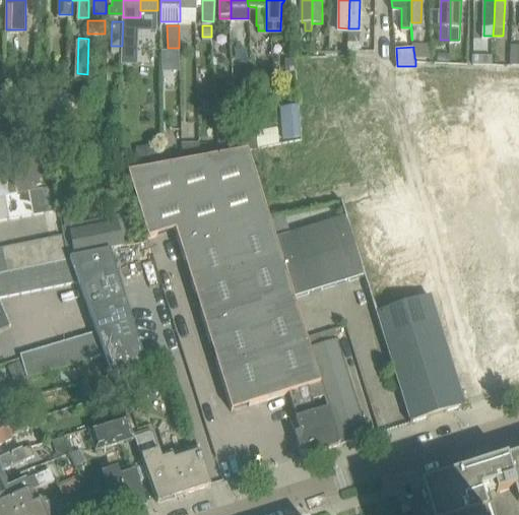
[(471,53),(471,61),(492,61),(493,53),(471,53)]
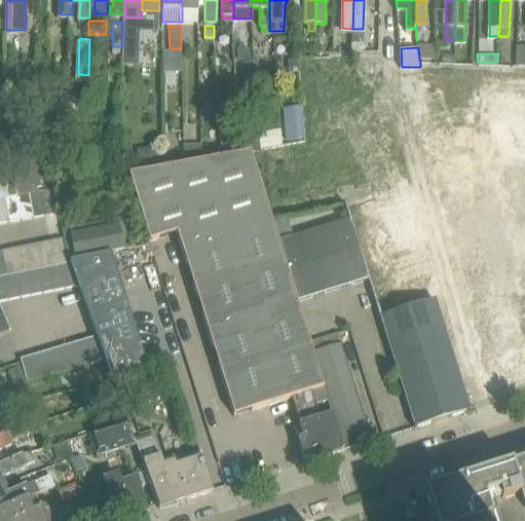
[(299,58),(289,59),(290,72),(300,71),(299,58)]
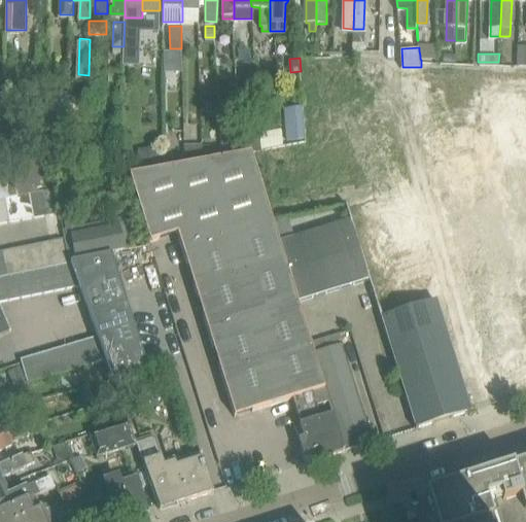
[(47,91),(46,122),(65,123),(66,92),(47,91)]
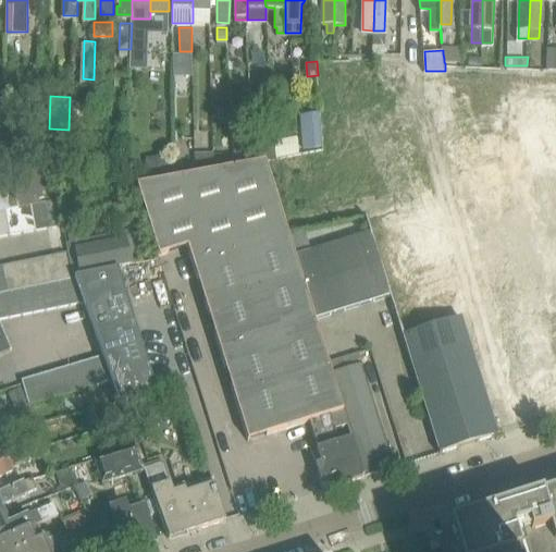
[(320,124),(299,126),(301,150),(322,146),(320,124)]
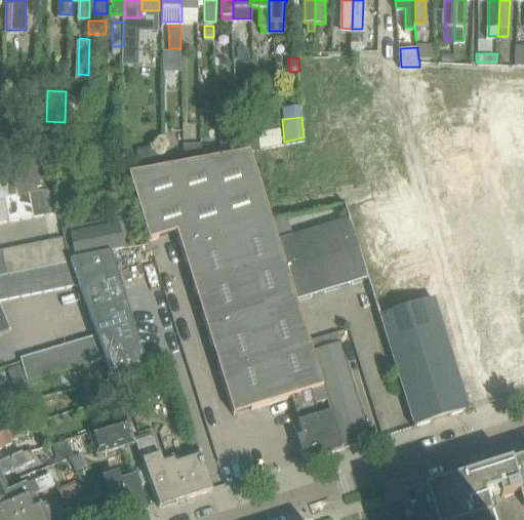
[(281,125),(257,129),(258,133),(260,146),(282,142),(281,125)]
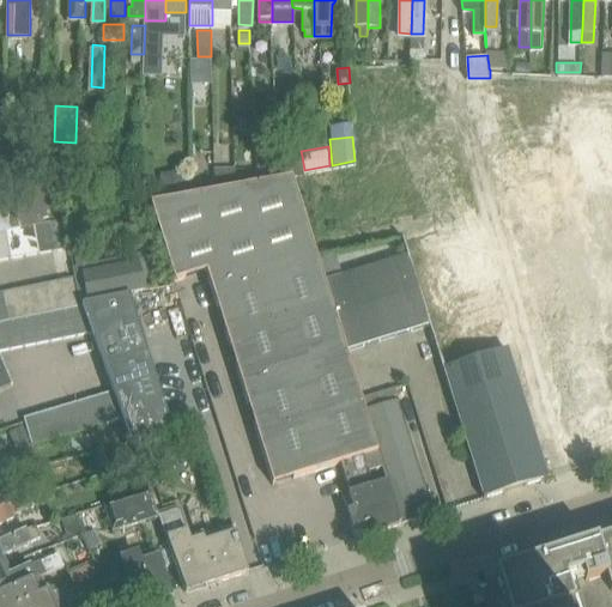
[(279,152),(260,157),(261,178),(280,175),(280,159),(279,152)]
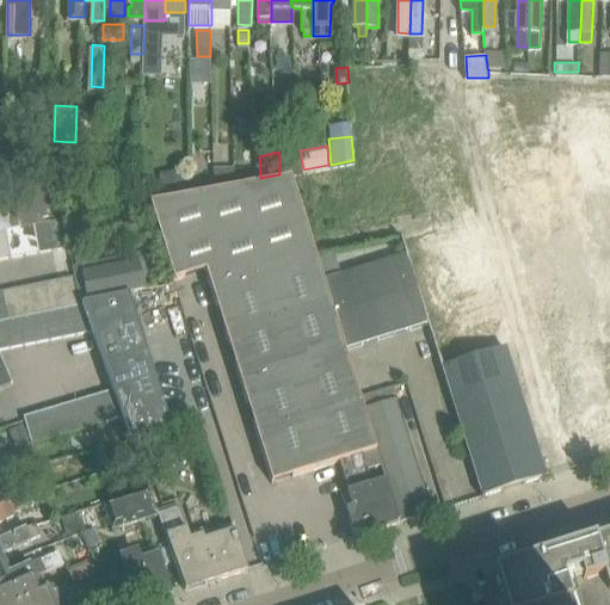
[(279,159),(279,174),(303,170),(301,155),(279,159)]
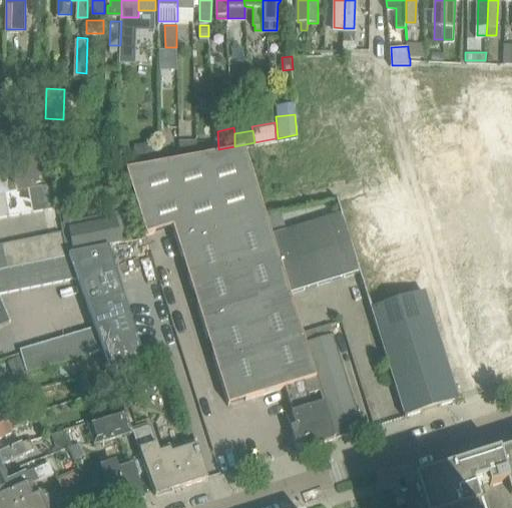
[(198,139),(180,140),(180,155),(199,152),(198,139)]
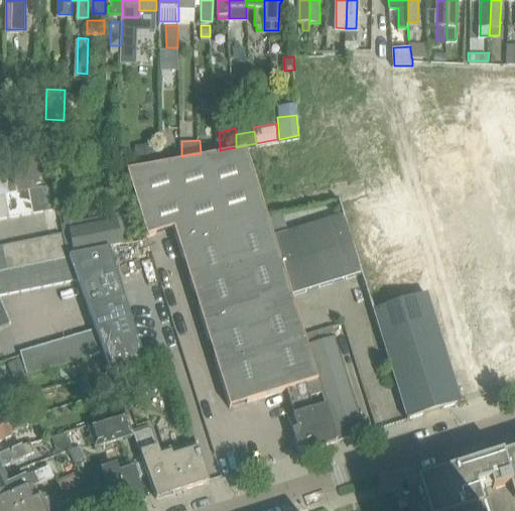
[(160,141),(135,141),(135,157),(160,157),(160,141)]
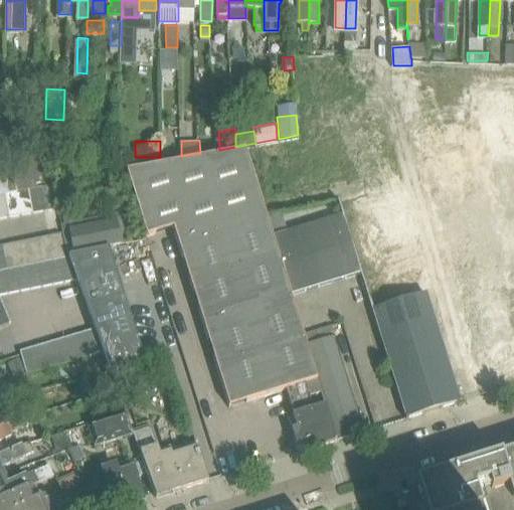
[(303,330),(291,291),(267,212),(245,146),(128,167),(147,233),(173,224),(229,403),(287,386),(318,376),(303,330)]
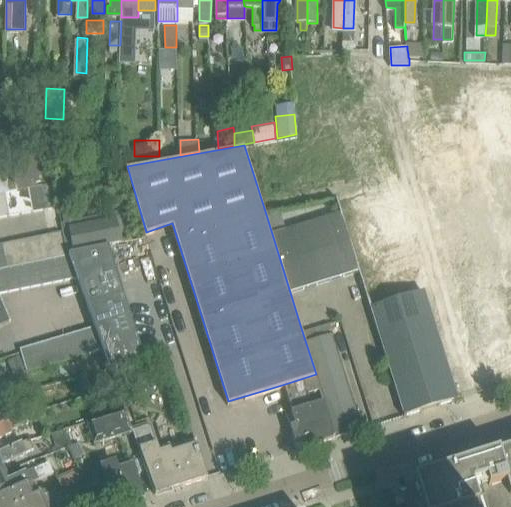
[(16,187),(28,185),(40,183),(44,182),(44,151),(16,151),(16,187)]
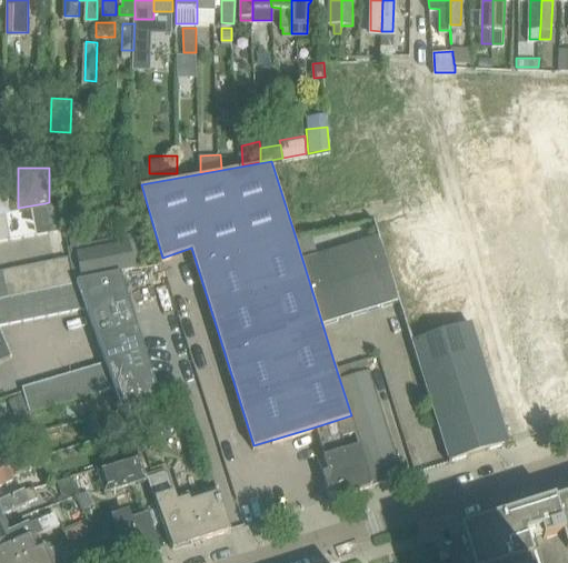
[(112,170),(112,186),(128,186),(129,170),(112,170)]
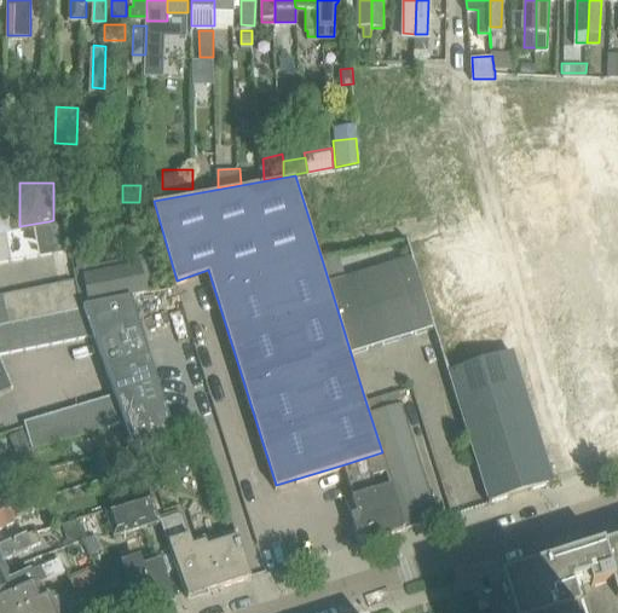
[(48,221),(53,250),(69,248),(64,219),(53,220),(48,221)]
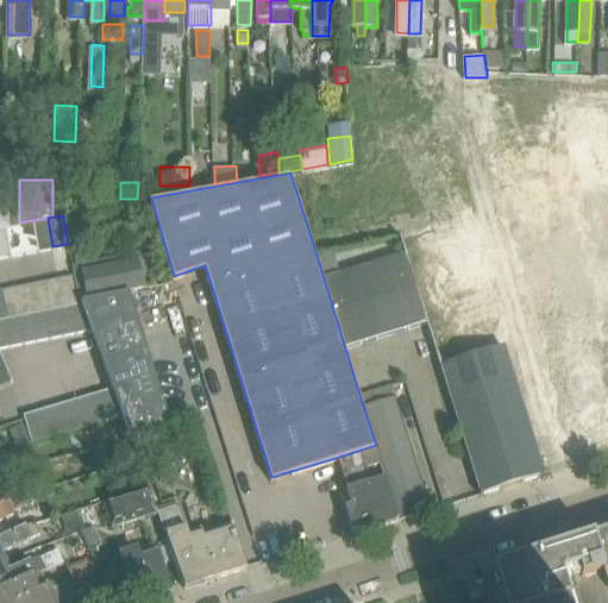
[(33,220),(39,249),(52,246),(48,218),(33,220)]
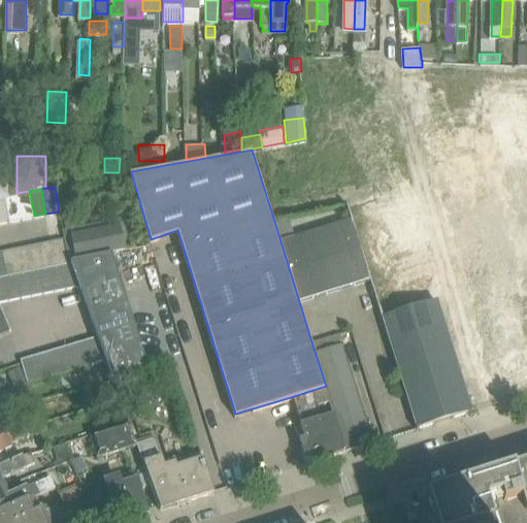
[(17,193),(22,218),(34,216),(29,191),(17,193)]
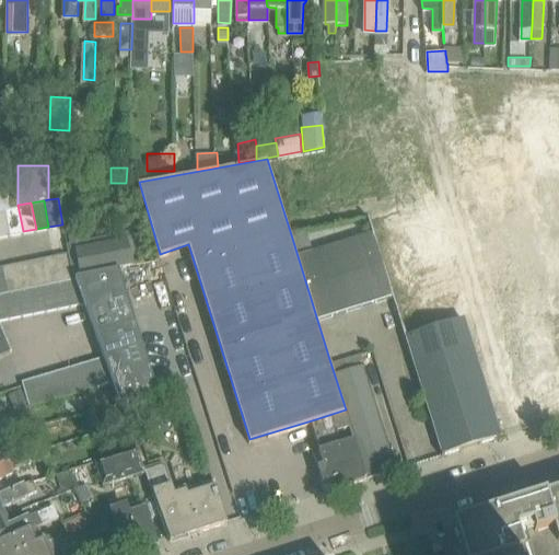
[(4,207),(10,233),(23,231),(18,205),(4,207)]
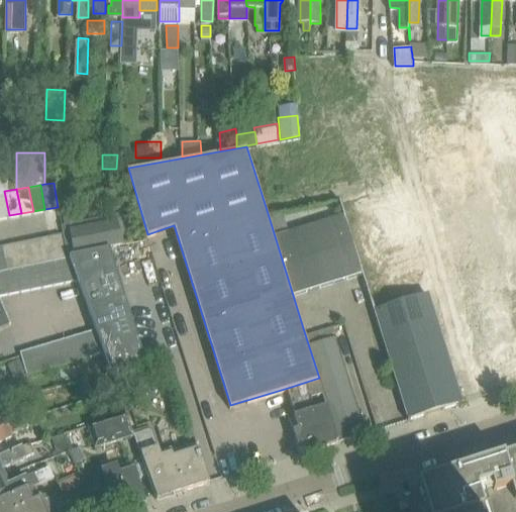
[(0,191),(0,216),(9,215),(4,191),(0,191)]
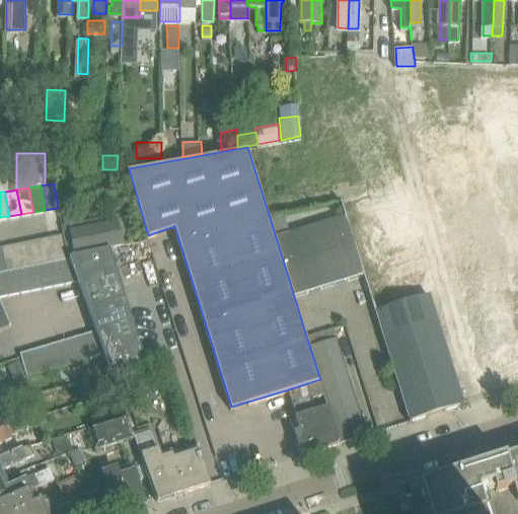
[(269,214),(293,293),(363,271),(345,214),(290,231),(284,211),(269,214)]
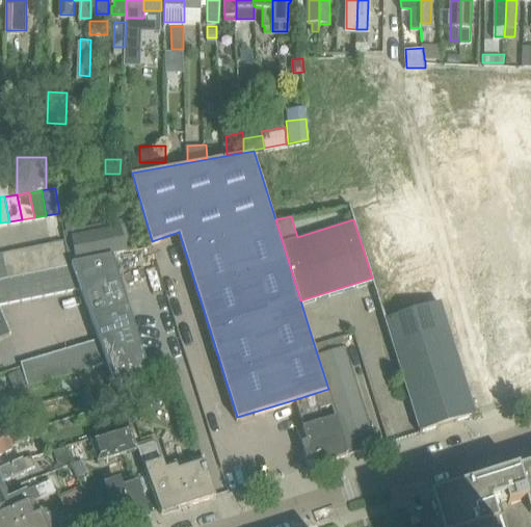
[(118,229),(67,239),(72,262),(124,251),(118,229)]
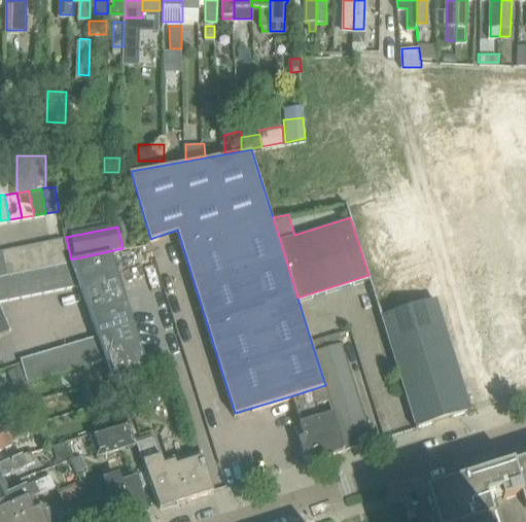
[(64,235),(50,238),(56,263),(61,262),(68,261),(64,235)]
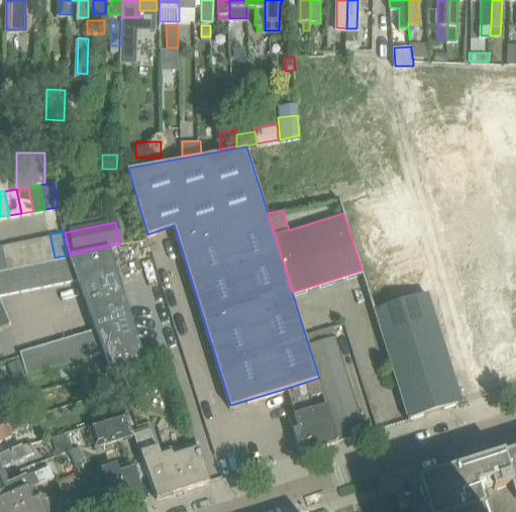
[(42,260),(48,259),(55,258),(49,233),(37,235),(42,260)]
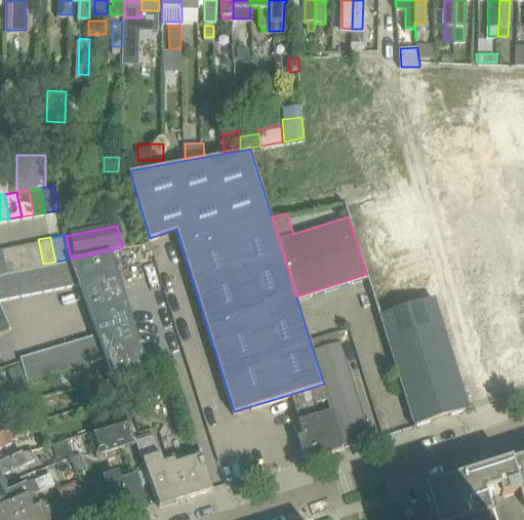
[(38,239),(27,241),(31,267),(39,265),(43,264),(38,239)]
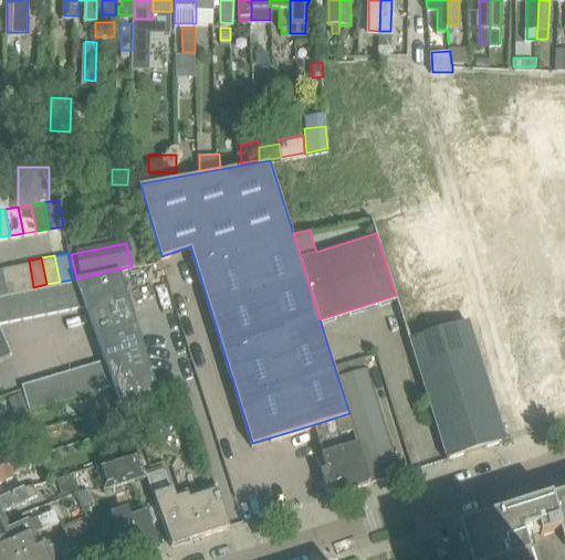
[(29,260),(16,263),(21,289),(31,287),(33,287),(29,260)]
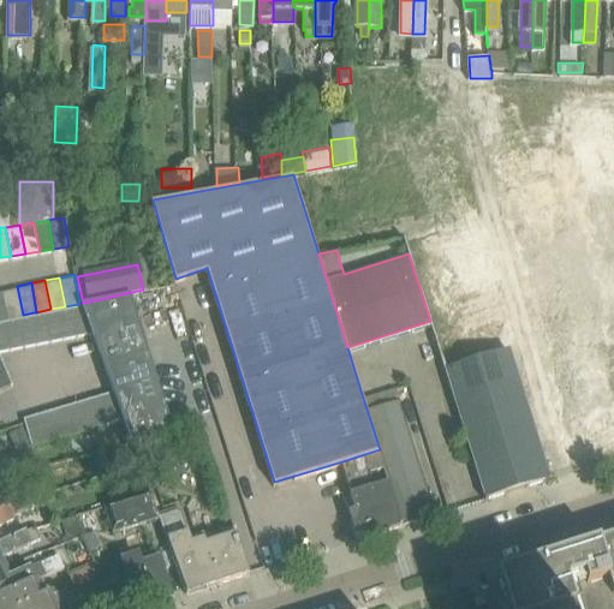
[(17,286),(3,288),(9,318),(22,315),(23,315),(17,286)]
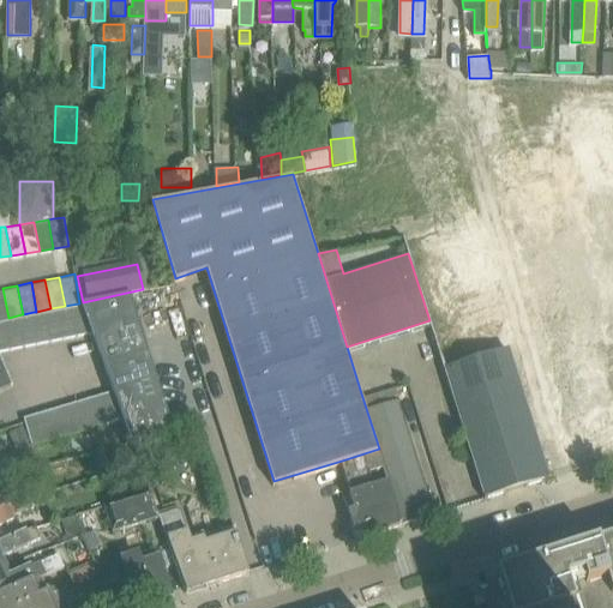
[(127,293),(101,299),(85,302),(90,330),(92,330),(114,387),(115,387),(124,415),(133,439),(145,435),(156,432),(172,427),(163,403),(127,293)]
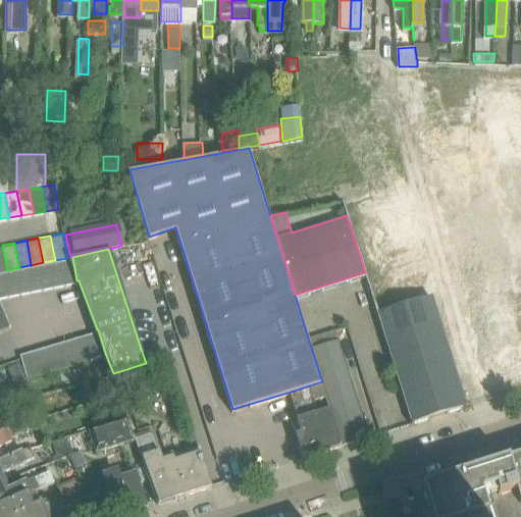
[(60,259),(64,283),(76,280),(72,257),(67,258),(60,259)]
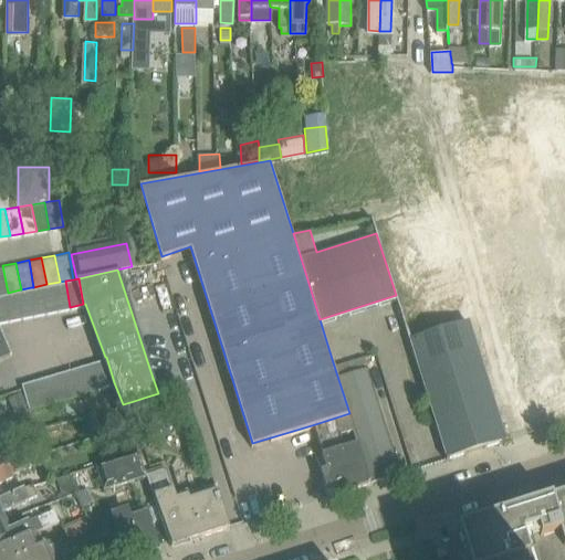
[(59,309),(70,307),(65,281),(60,282),(53,283),(59,309)]
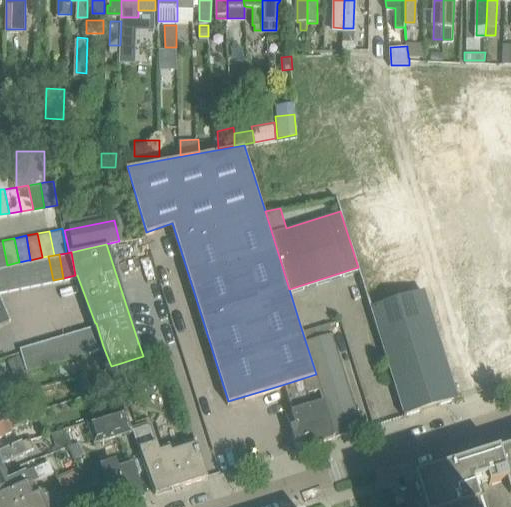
[(53,280),(48,256),(42,257),(38,258),(43,282),(53,280)]
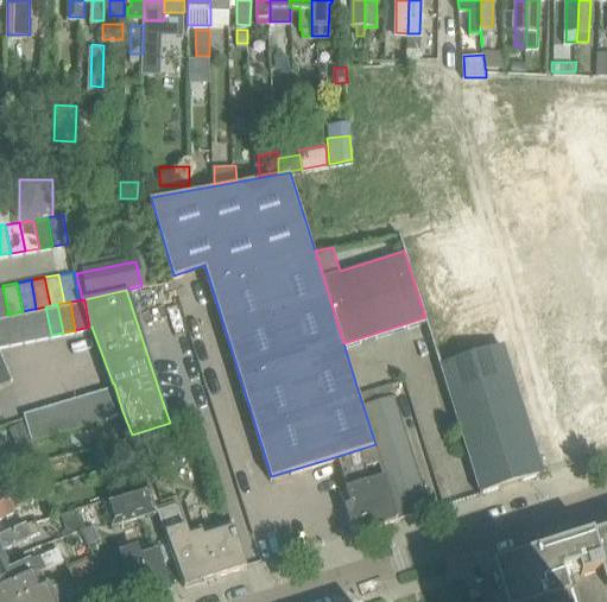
[(39,337),(51,335),(45,306),(36,309),(33,309),(39,337)]
